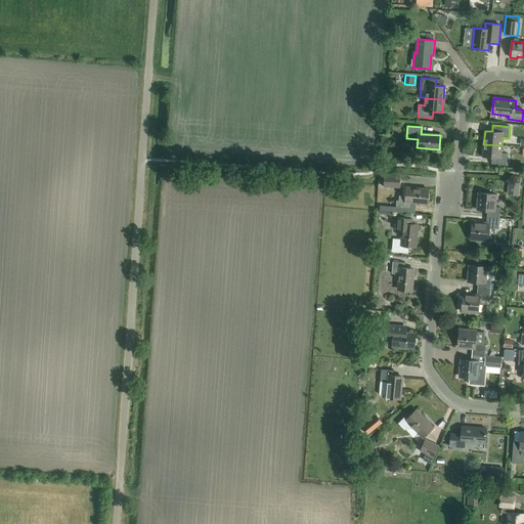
[(501,145),(483,144),(482,157),(492,158),(491,164),(507,166),(508,154),(501,153),(501,145)]
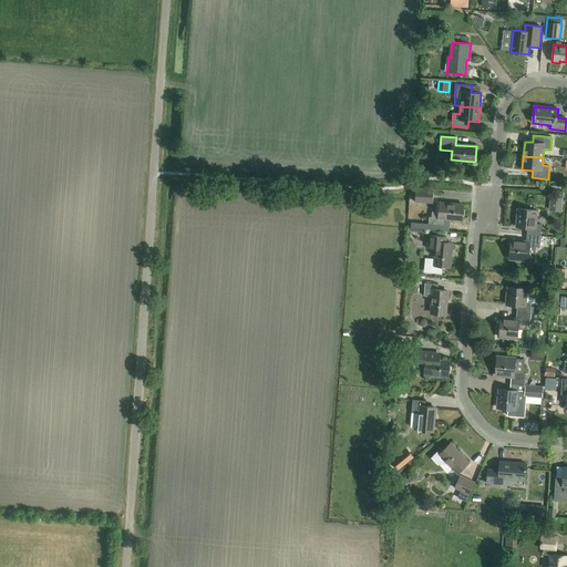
[(415,203),(433,204),(434,189),(415,188),(415,203)]
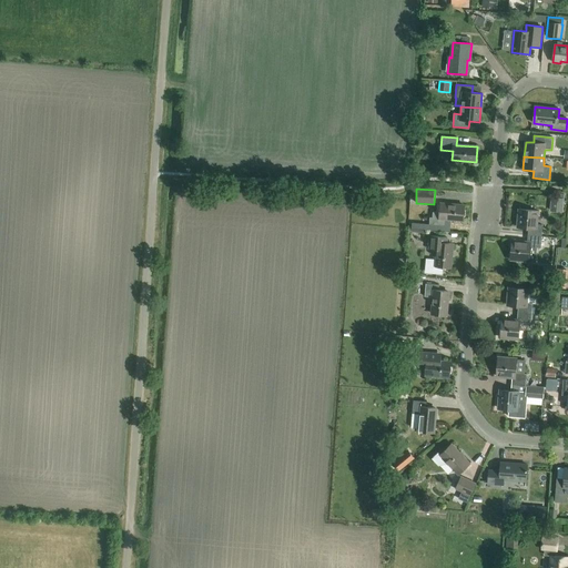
[(549,212),(563,213),(564,199),(551,198),(549,212)]
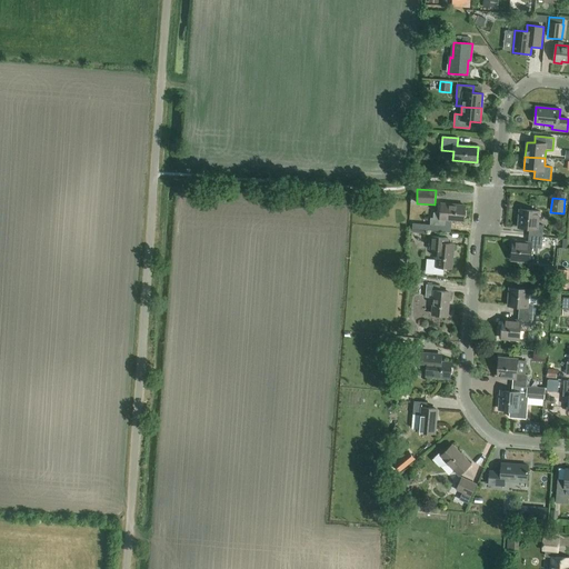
[(433,212),(433,219),(430,219),(430,226),(413,223),(412,230),(431,232),(431,231),(450,232),(451,220),(463,221),(465,206),(442,203),(441,213),(433,212)]
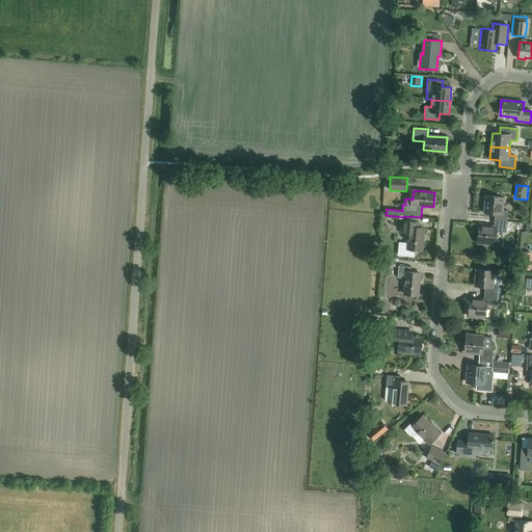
[(495,220),(507,221),(508,211),(503,211),(504,197),(485,196),(484,213),(495,214),(495,220)]
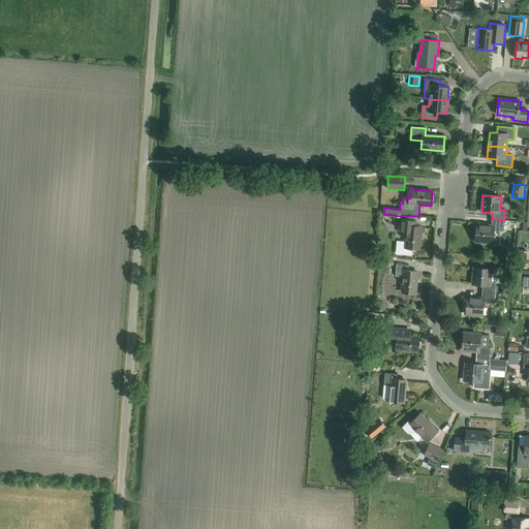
[(504,220),(492,219),(491,225),(477,224),(475,243),(492,244),(493,230),(503,231),(504,220)]
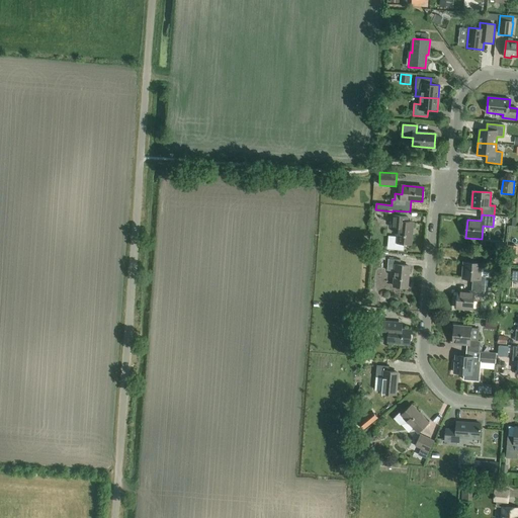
[(399,228),(398,238),(391,237),(389,239),(389,247),(390,249),(401,250),(403,248),(404,243),(412,244),(414,224),(407,223),(408,217),(393,216),(392,227),(399,228)]
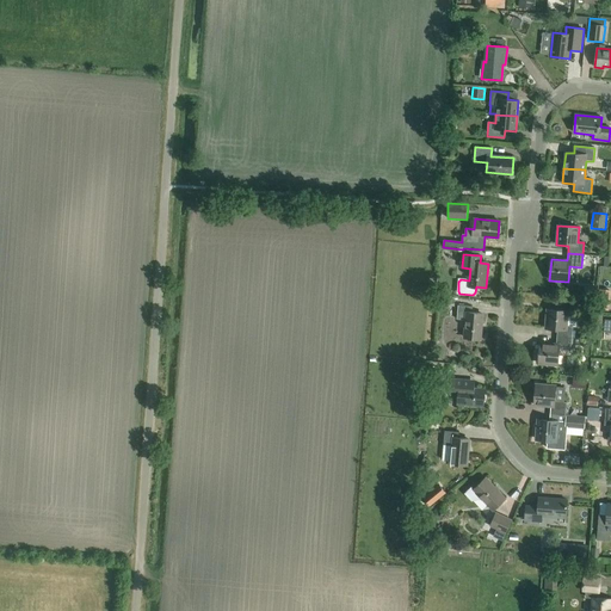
[(585,288),(584,297),(597,298),(598,289),(585,288)]
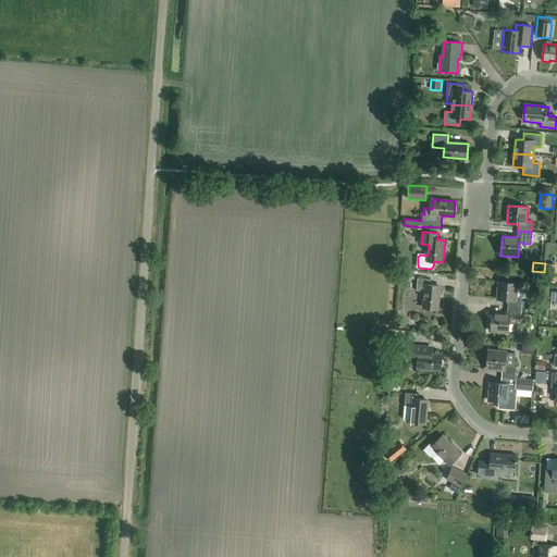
[(555,283),(556,264),(546,263),(544,282),(555,283)]
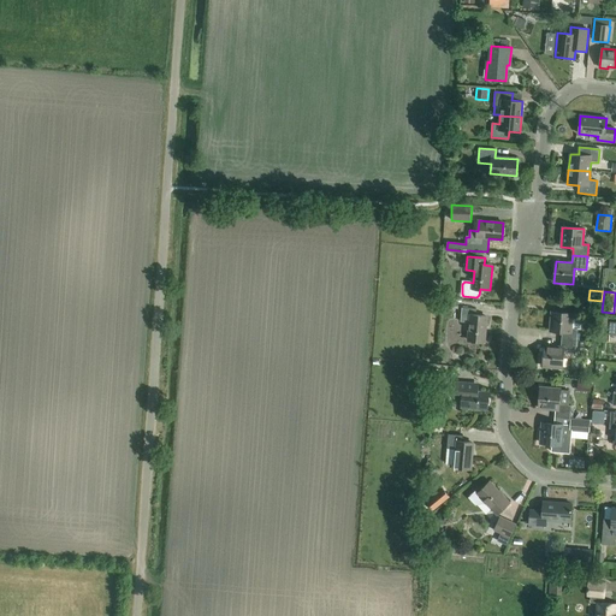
[(591,303),(588,315),(598,315),(599,304),(591,303)]
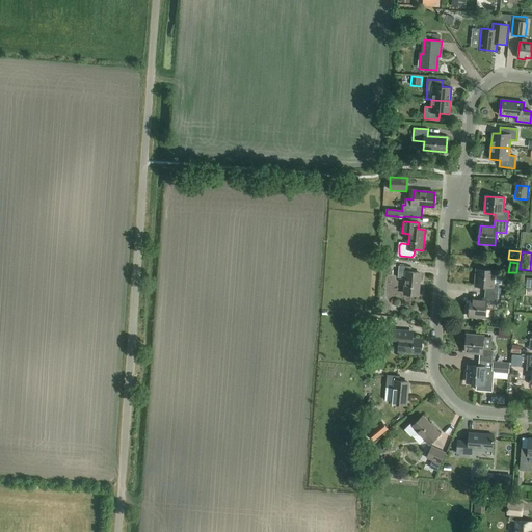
[(404,293),(419,295),(421,274),(410,273),(411,267),(399,266),(398,277),(405,278),(404,293)]
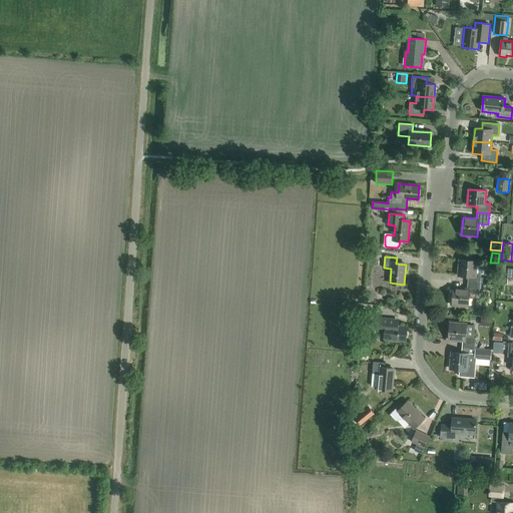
[(484,266),(477,266),(477,262),(459,260),(458,276),(468,277),(468,283),(480,285),(481,275),(483,275),(484,266)]
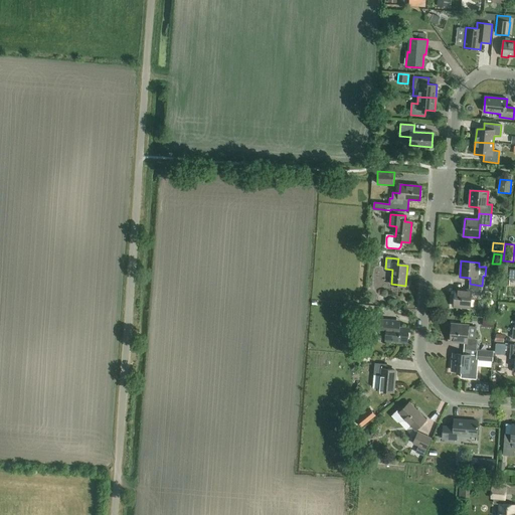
[(456,289),(454,307),(470,308),(471,295),(481,296),(482,286),(470,284),(469,290),(456,289)]
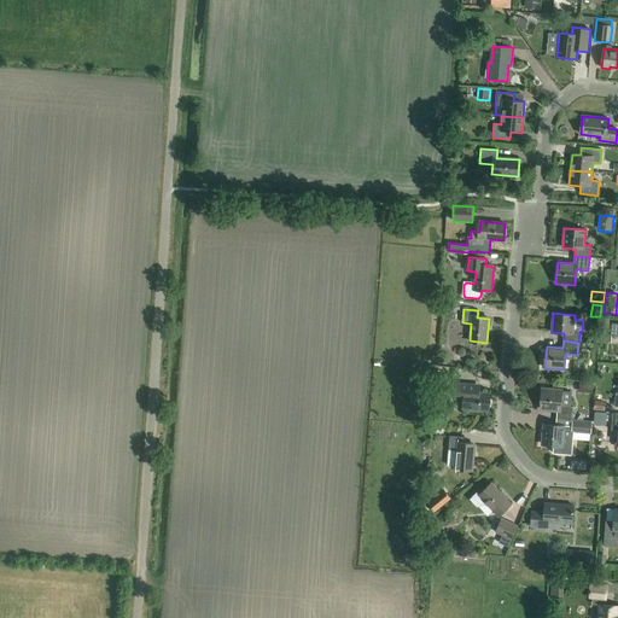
[(436,395),(450,396),(452,375),(437,374),(436,395)]
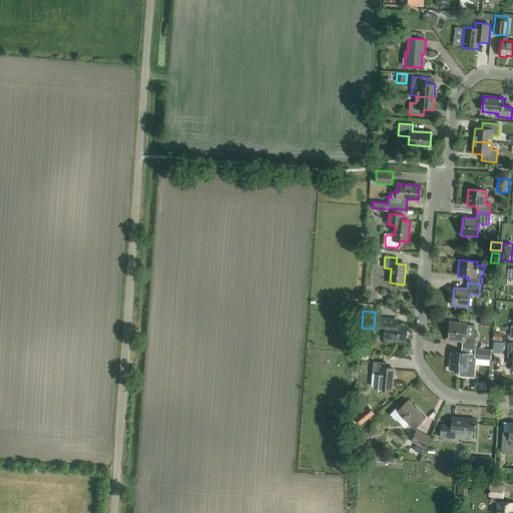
[(406,327),(397,326),(398,320),(380,318),(378,332),(386,333),(385,340),(405,342),(406,327)]
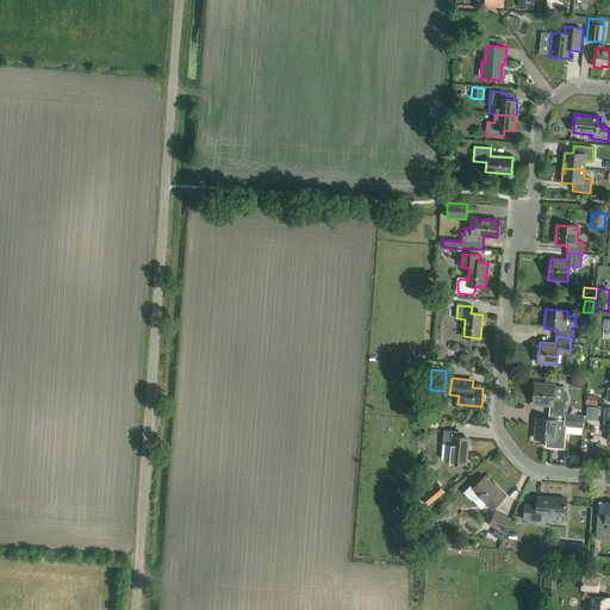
[(585,388),(585,380),(572,379),(571,387),(585,388)]
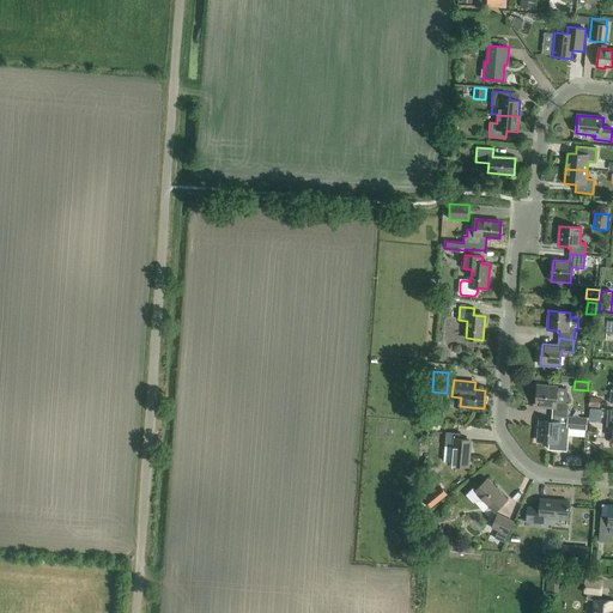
[(552,416),(568,417),(568,404),(556,402),(558,387),(539,386),(536,407),(553,408),(552,416)]
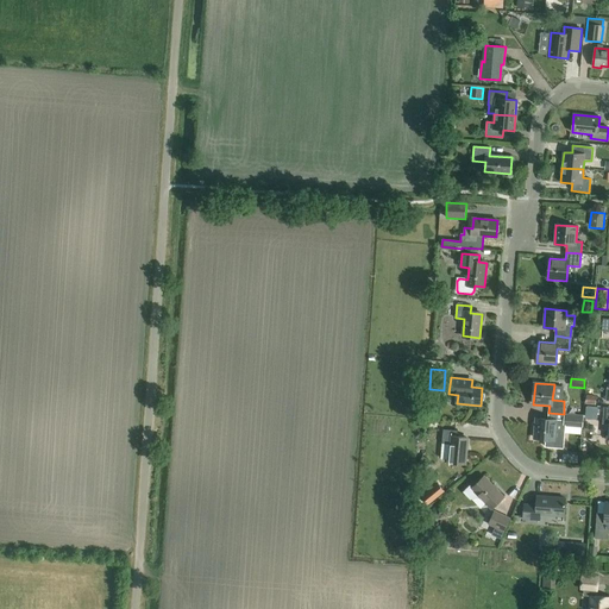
[(585,395),(585,405),(596,406),(597,396),(585,395)]
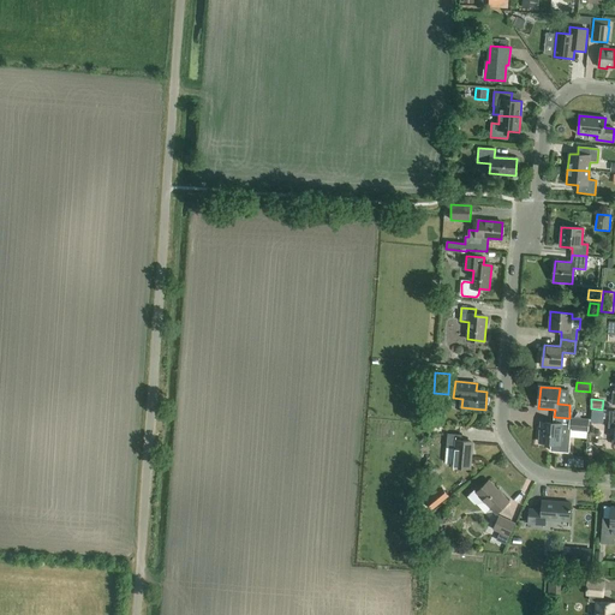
[(569,418),(554,417),(553,424),(541,423),(539,442),(551,443),(561,445),(562,429),(568,430),(569,418)]
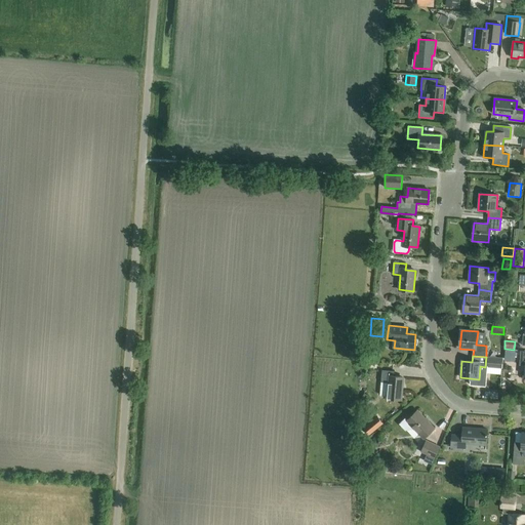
[(479,379),(471,378),(470,387),(485,388),(487,369),(501,370),(502,358),(486,357),(485,367),(480,366),(479,379)]
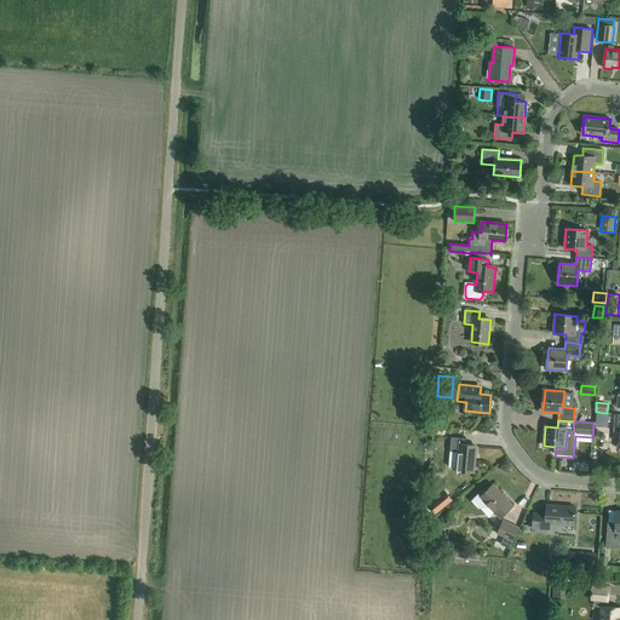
[(457,470),(475,471),(477,447),(465,446),(465,438),(452,437),(449,452),(459,452),(457,470)]
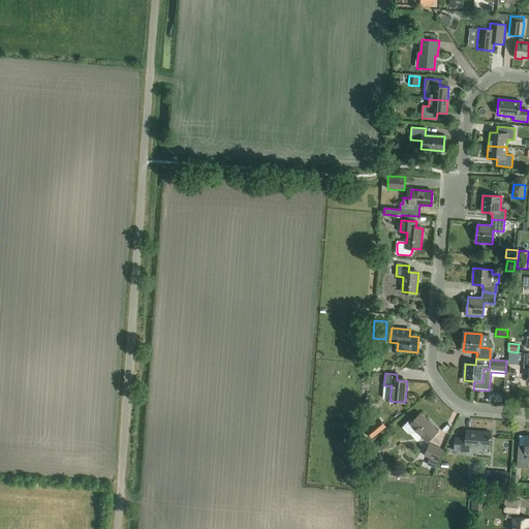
[(402,410),(402,402),(391,402),(391,410),(402,410)]
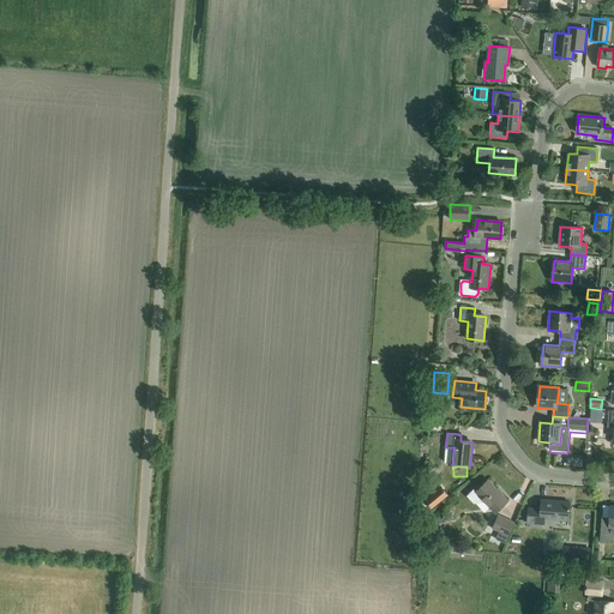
[(507,500),(488,480),(476,491),(474,488),(467,497),(474,504),(485,501),(495,513),(507,500)]
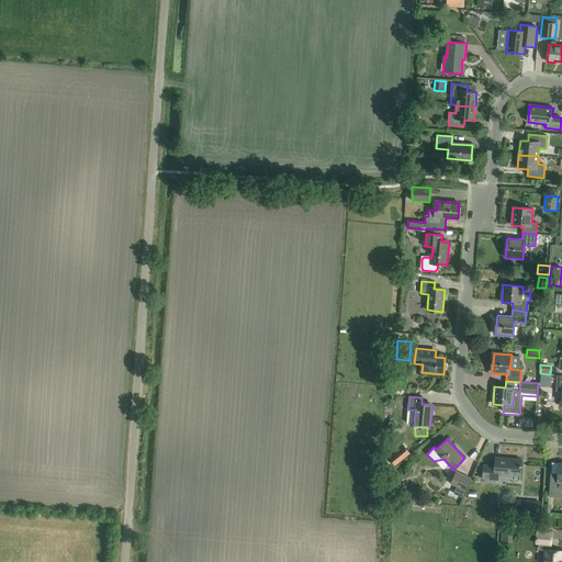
[(393,467),(409,453),(404,447),(388,460),(393,467)]
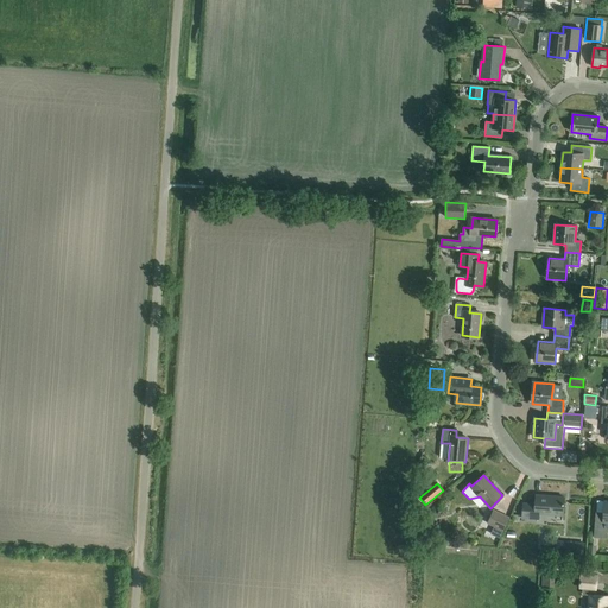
[(539,519),(539,513),(563,515),(564,498),(536,495),(536,505),(524,504),(523,518),(539,519)]
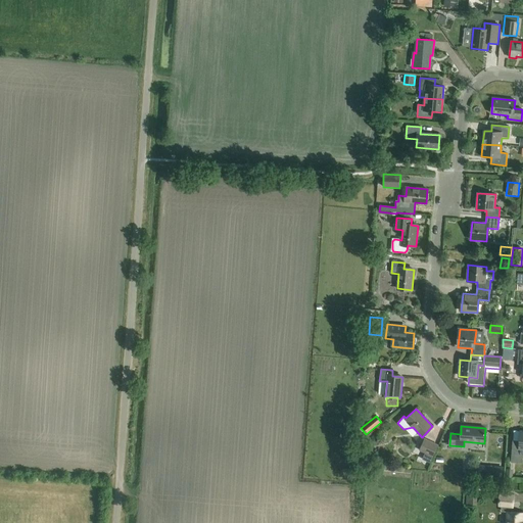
[(519,441),(513,440),(511,462),(521,463),(522,462),(522,456),(522,430),(520,431),(519,441)]
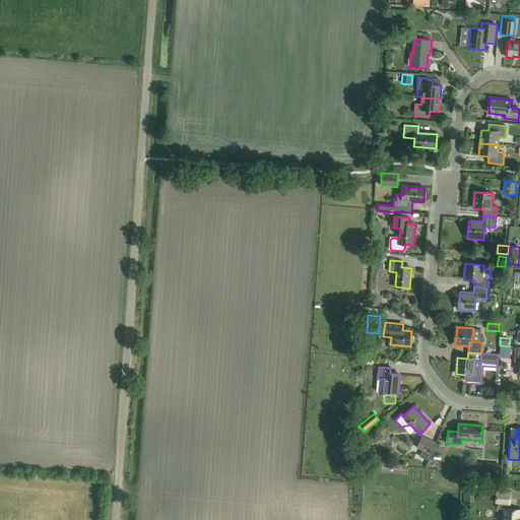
[(421,437),(416,448),(430,455),(436,443),(421,437)]
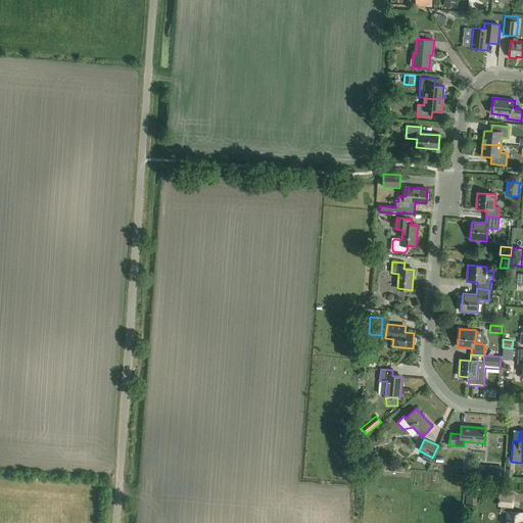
[(369,452),(369,446),(363,445),(362,459),(374,460),(374,454),(368,454),(368,452),(369,452)]
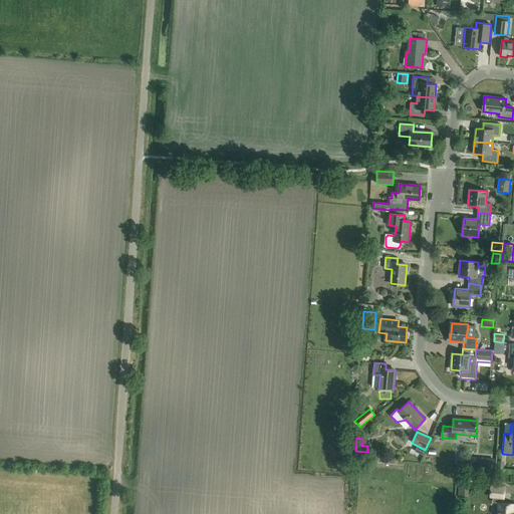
[(472,458),(471,464),(461,463),(461,467),(493,470),(494,460),(472,458)]
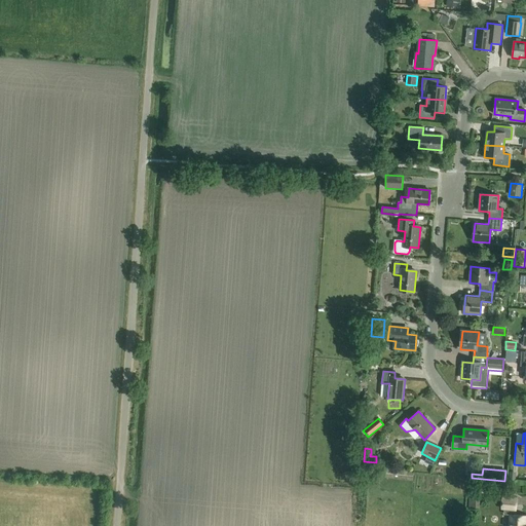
[(470,494),(468,509),(480,510),(481,494),(470,494)]
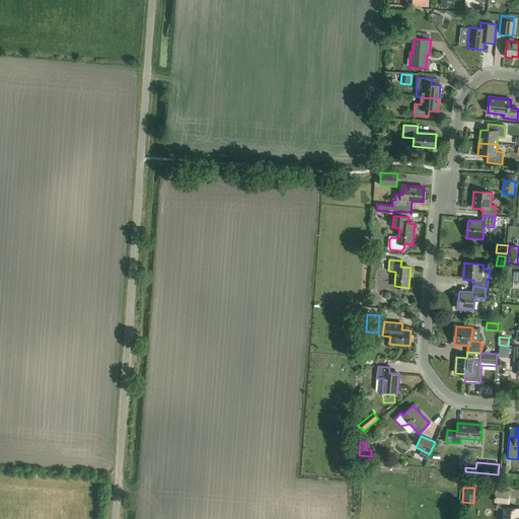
[(518,518),(518,509),(507,508),(508,504),(509,504),(510,492),(496,491),(495,502),(498,503),(498,508),(503,508),(501,518),(518,518)]
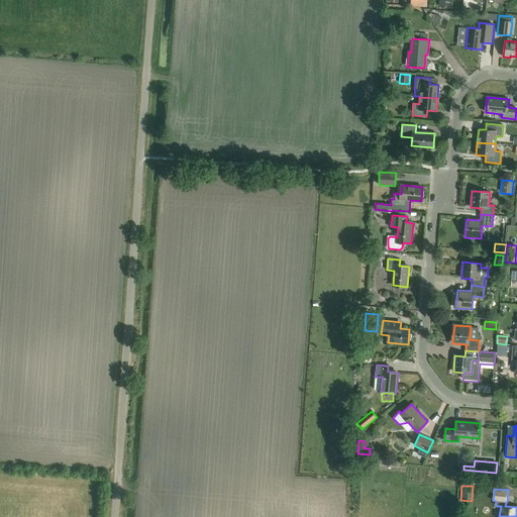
All buildings are outlined.
